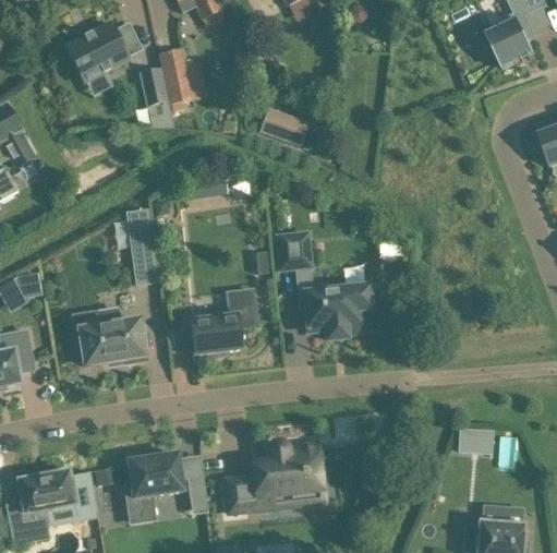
[(177,0),(182,11),(195,4),(204,24),(220,16),(218,10),(220,9),(216,0),(177,0)]
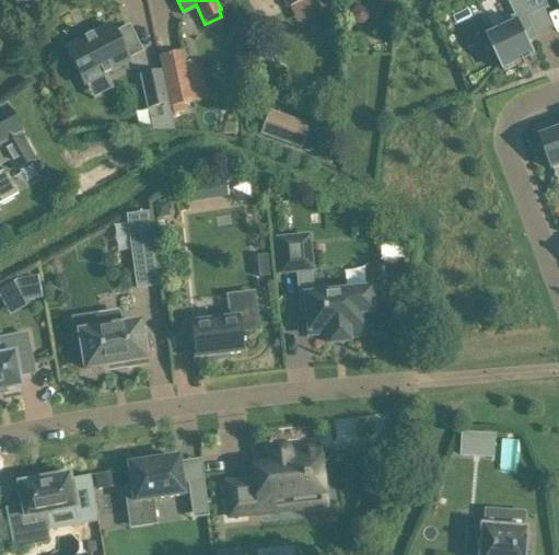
[(489,33),(503,65),(534,51),(527,37),(535,33),(526,12),(546,2),(545,0),(510,0),(516,12),(499,20),(502,26),(489,33)]
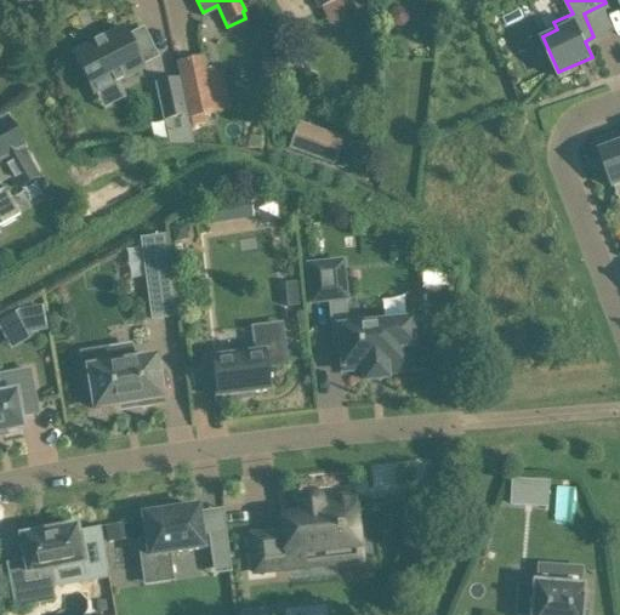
[(121,23),(72,49),(92,90),(142,64),(140,60),(155,52),(142,24),(126,32),(121,23)]
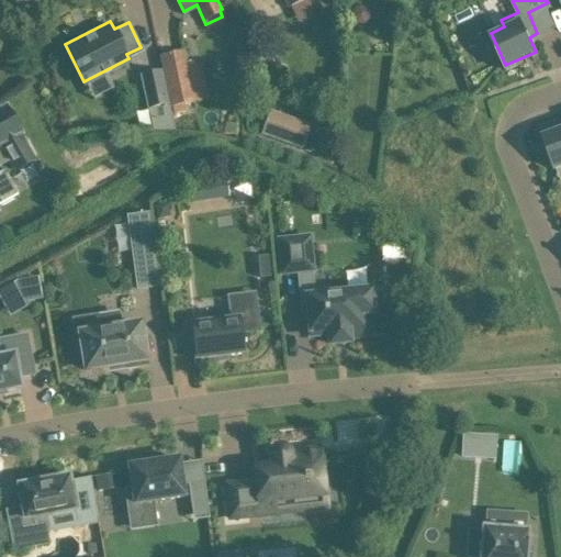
[(183,47),(158,52),(169,103),(171,103),(172,110),(186,108),(183,101),(208,96),(200,58),(187,62),(183,47)]
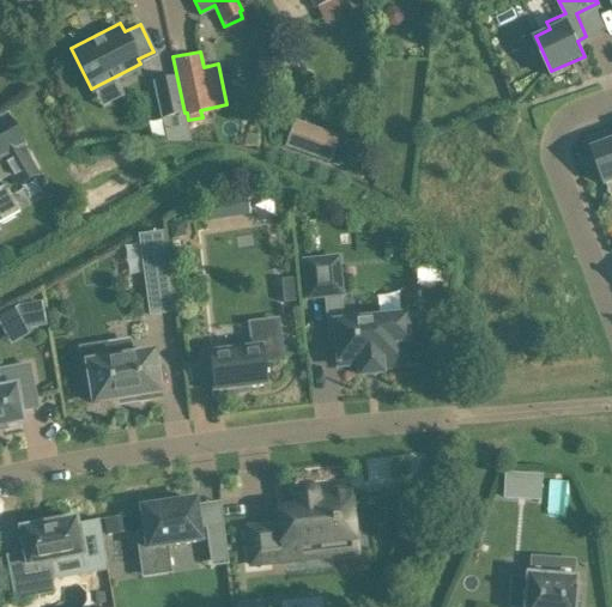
[(151,77),(159,114),(182,109),(175,72),(151,77)]
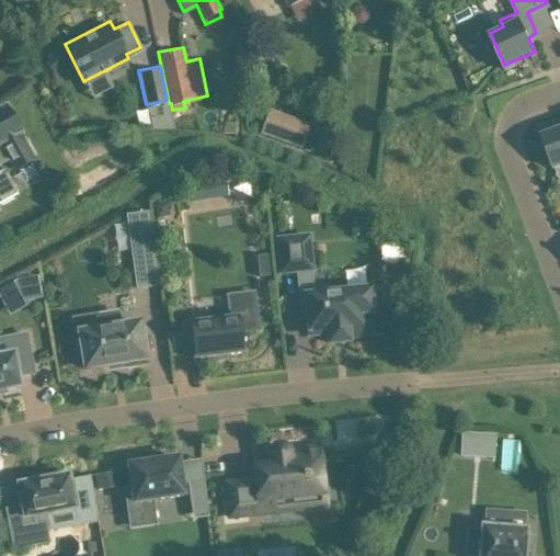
[(0,165),(1,167),(11,161),(14,166),(33,155),(19,129),(4,104),(0,106),(0,165)]
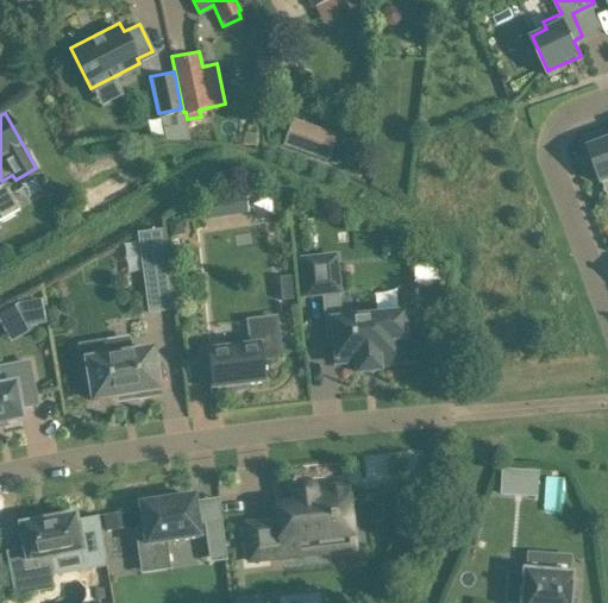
[(336,130),(290,114),(282,142),(327,157),(336,130)]
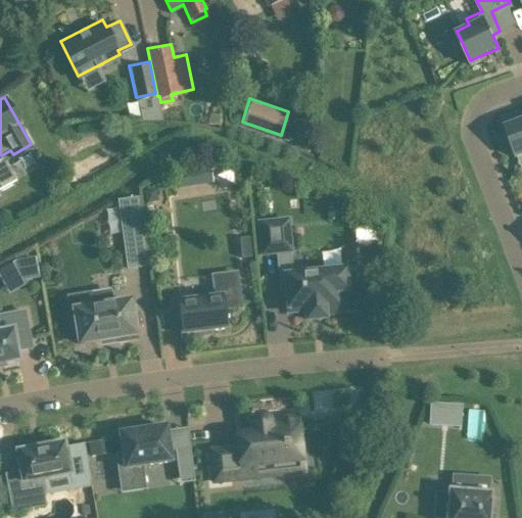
[(508,140),(512,152),(515,151),(516,154),(521,152),(521,116),(505,124),(510,139),(508,140)]
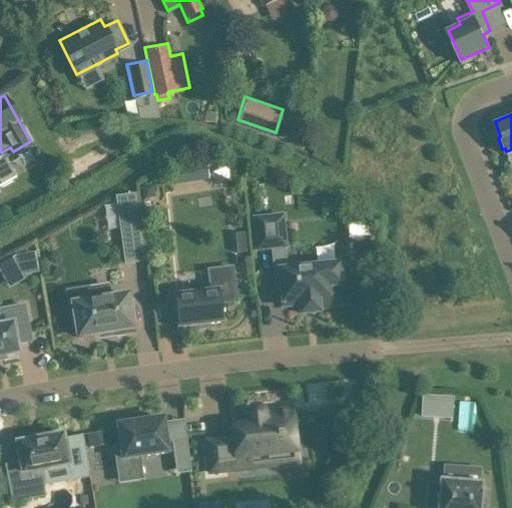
[(4,150),(0,152),(0,180),(17,172),(4,150)]
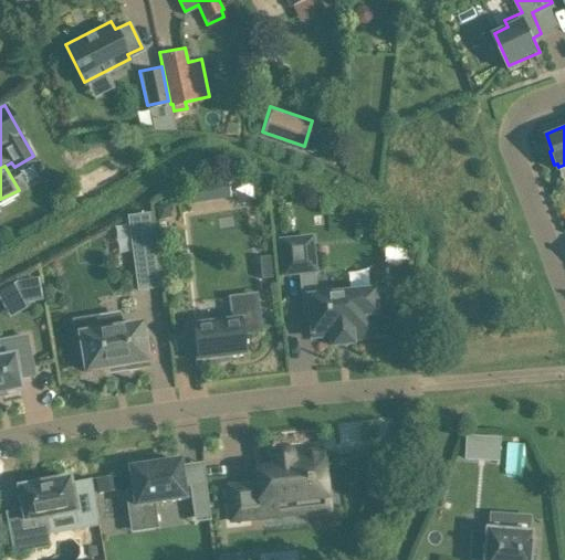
[(93,189),(85,176),(74,182),(82,196),(93,189)]
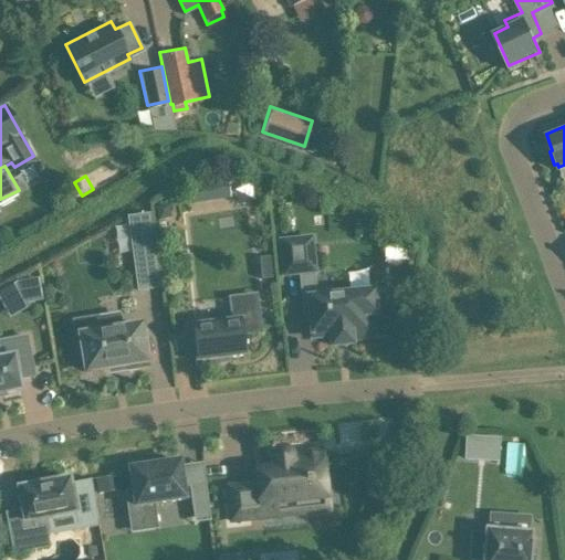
[(226,177),(186,182),(189,200),(228,193),(226,177)]
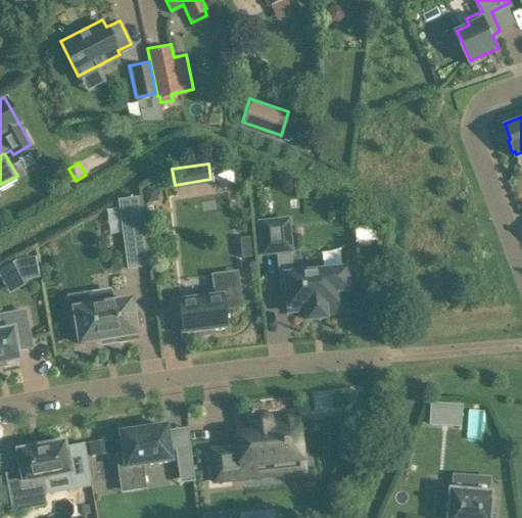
[(342,287),(346,287),(344,267),(304,271),(303,267),(289,268),(287,248),(290,247),(286,217),(257,220),(262,250),(277,249),(282,292),(286,291),(288,314),(305,313),(305,317),(324,315),(324,311),(344,309),(342,287)]
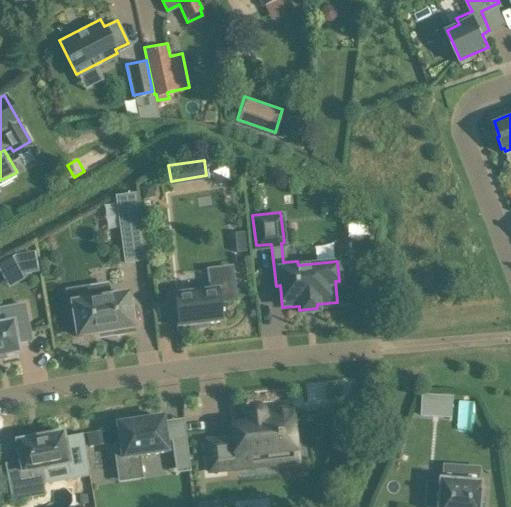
[(346,231),(365,229),(364,217),(345,218),(346,231)]
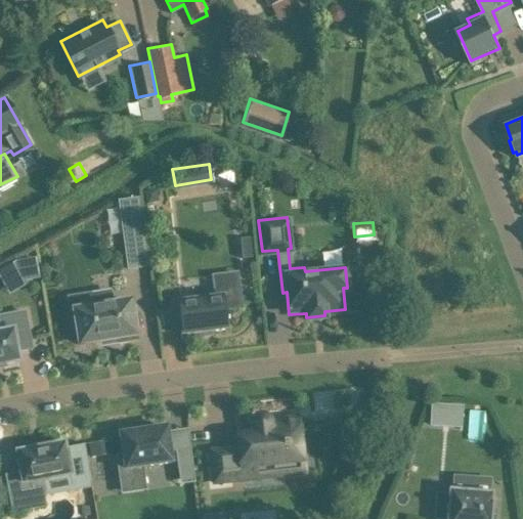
[(140,227),(123,230),(127,265),(145,262),(140,227)]
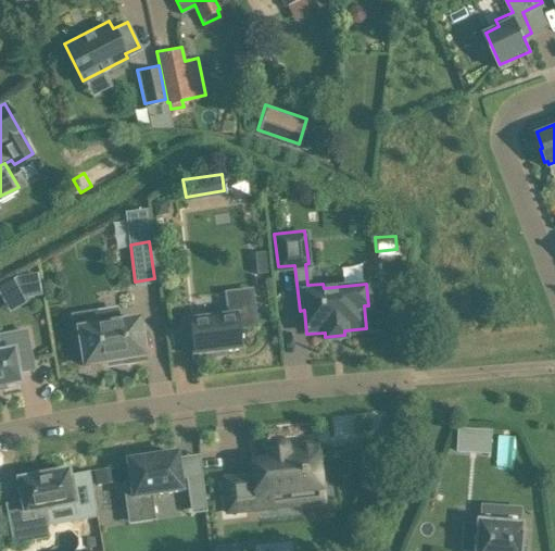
[(265,249),(253,251),(256,271),(268,270),(265,249)]
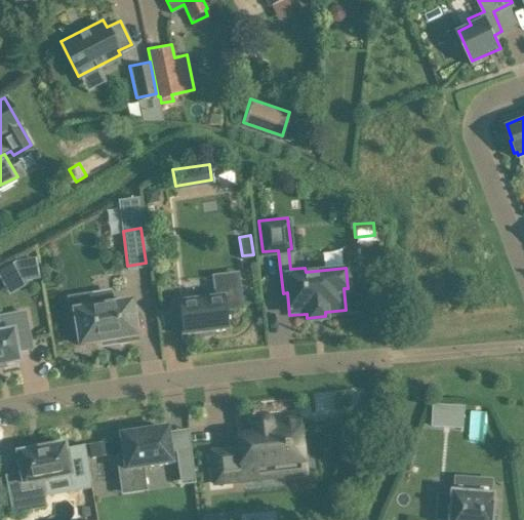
[(35,254),(14,260),(18,280),(40,276),(35,254)]
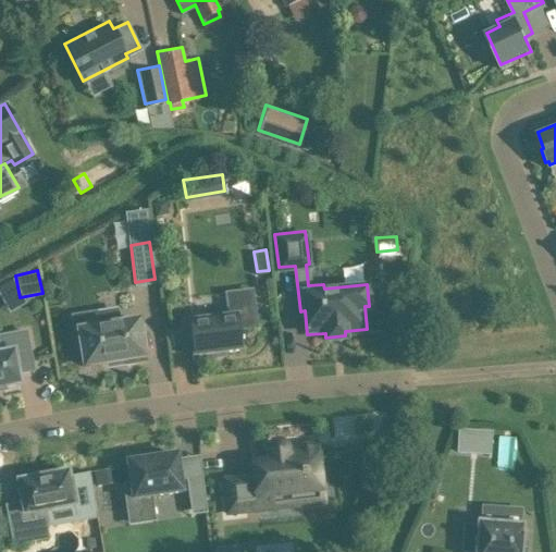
[(229,311),(188,316),(193,356),(209,354),(209,351),(241,346),(238,326),(255,323),(254,310),(250,287),(225,291),(229,311)]
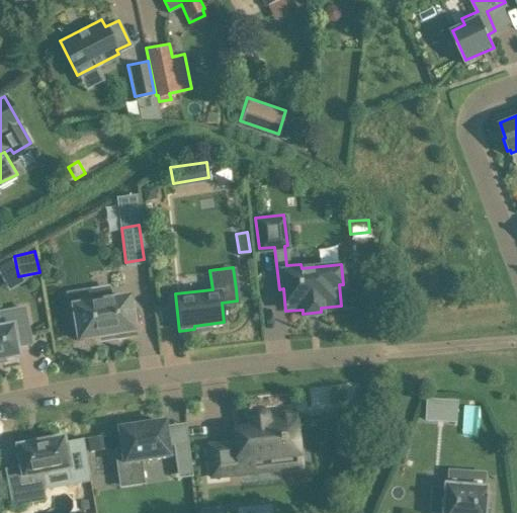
[(75,319),(78,338),(114,332),(114,335),(135,332),(127,294),(109,297),(107,289),(91,292),(90,287),(67,290),(72,320),(75,319)]
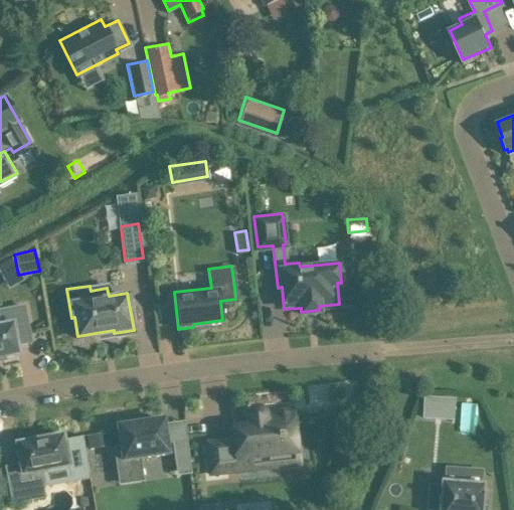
[(0,318),(1,323),(0,323),(0,354),(17,351),(15,342),(30,339),(23,302),(0,307),(0,318)]
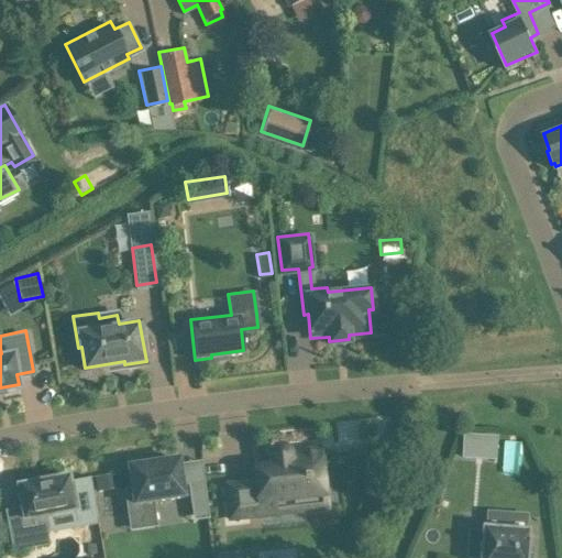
[(463,433),(462,452),(493,455),(494,435),(463,433)]
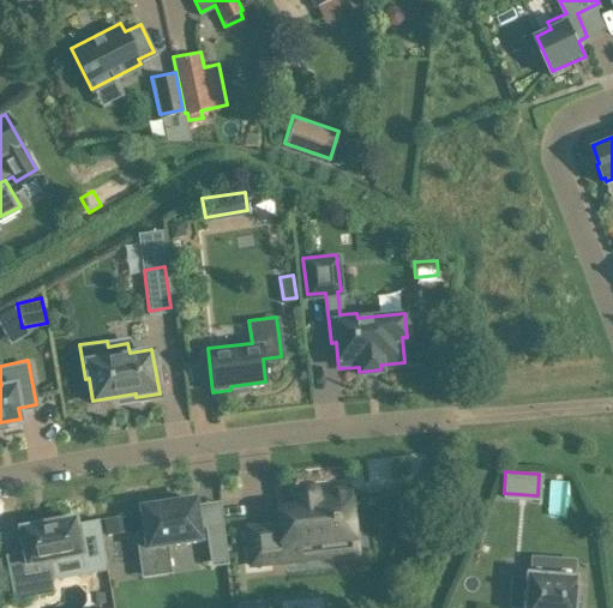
[(354,549),(346,487),(313,492),(312,489),(310,487),(307,486),(305,486),(302,486),(300,487),(298,488),(296,491),(296,493),(298,505),(278,507),(280,522),(247,527),(251,560),(283,555),(281,543),(326,537),(328,552),(354,549)]
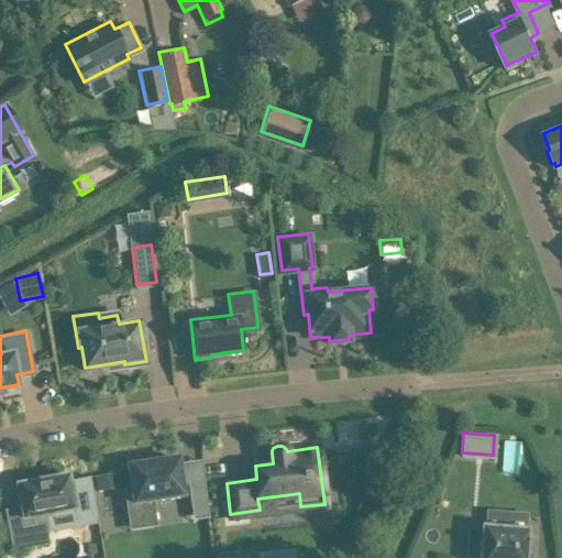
[(183,493),(177,456),(128,463),(131,484),(123,485),(127,510),(154,505),(153,498),(183,493)]
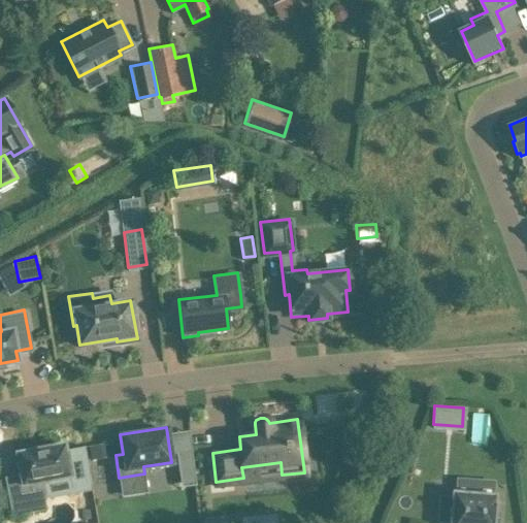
[(88,469),(112,468),(110,439),(87,440),(88,469)]
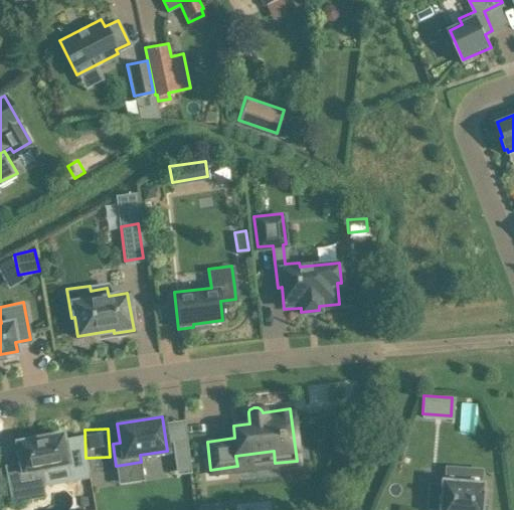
[(40,433),(41,437),(16,442),(19,462),(5,465),(12,501),(44,495),(41,483),(46,482),(43,470),(65,466),(58,430),(40,433)]
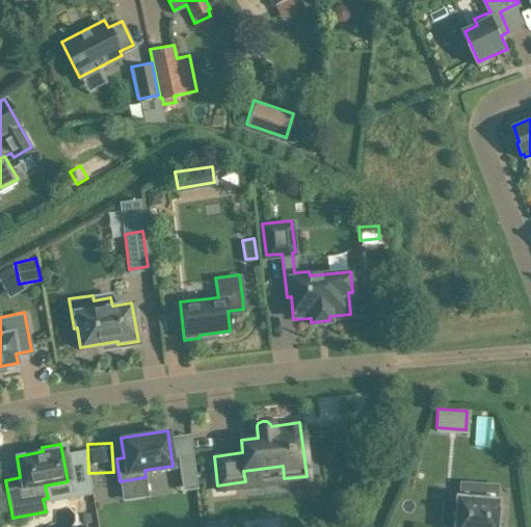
[(191,452),(177,454),(182,488),(196,485),(191,452)]
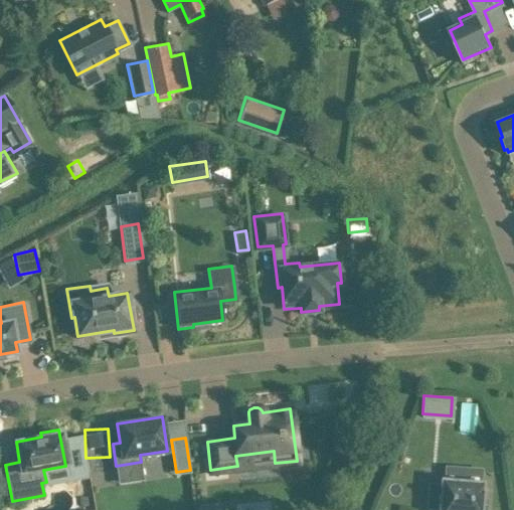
[(427,482),(425,507),(440,508),(439,509),(484,509),(485,504),(480,504),(482,483),(442,481),(442,483),(427,482)]
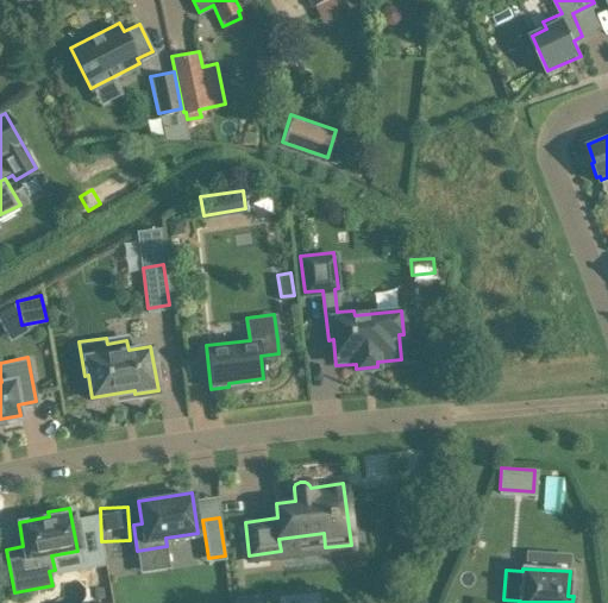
[(261,602),(259,590),(234,592),(236,602),(261,602)]
